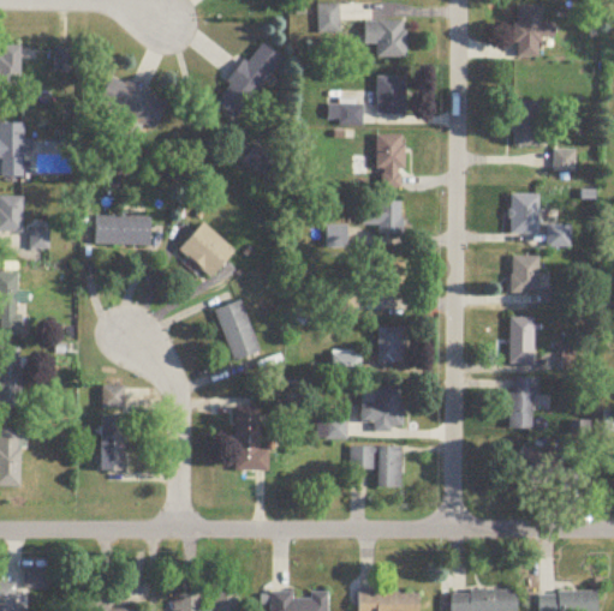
[(317,3),(317,31),(339,31),(339,3),(317,3)]
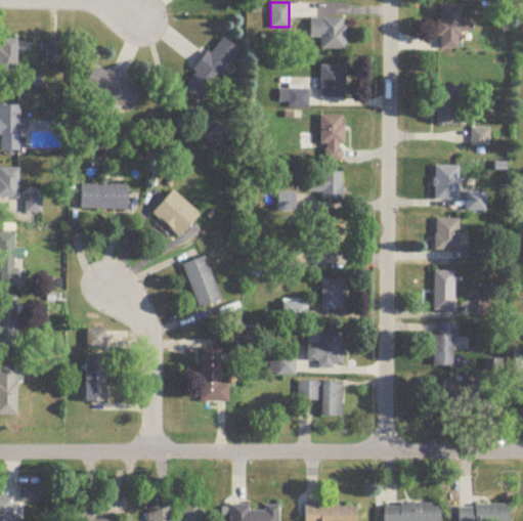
[(439,46),(462,46),(462,3),(439,3),(439,46)]
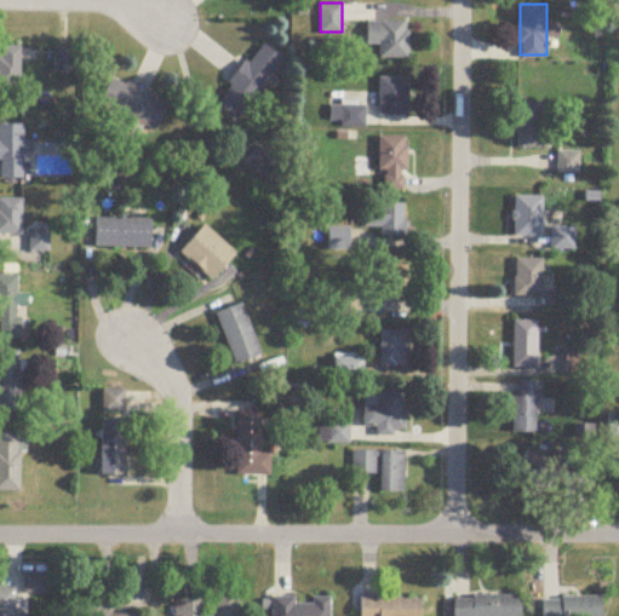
[(367,41),(379,41),(379,56),(408,56),(408,18),(367,18),(367,41)]
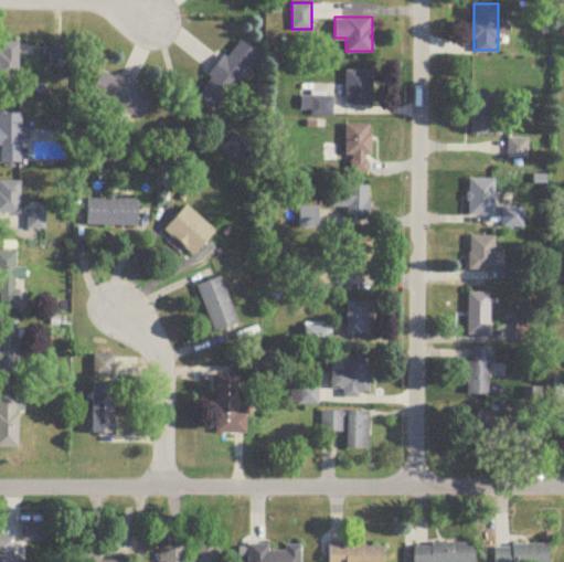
[(195,92),(216,108),(258,52),(236,36),(195,92)]
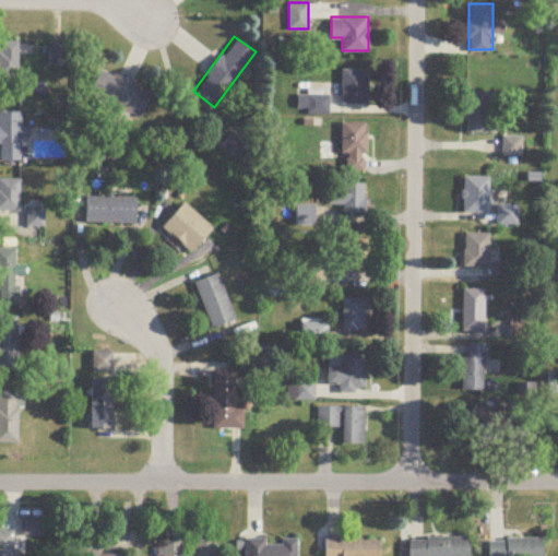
[(0,74),(20,75),(20,40),(0,39),(0,74)]
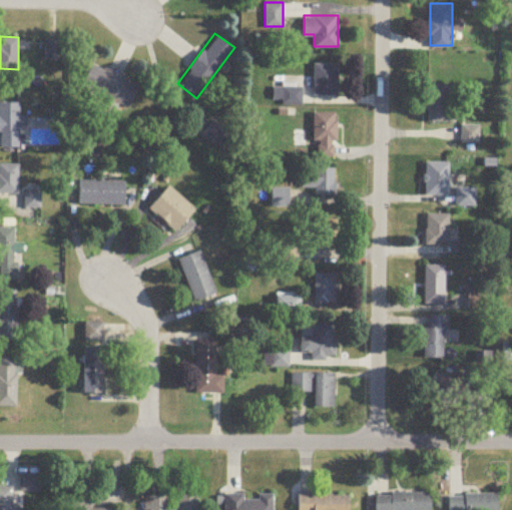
[(63,39),(46,39),(46,58),(63,58),(63,39)]
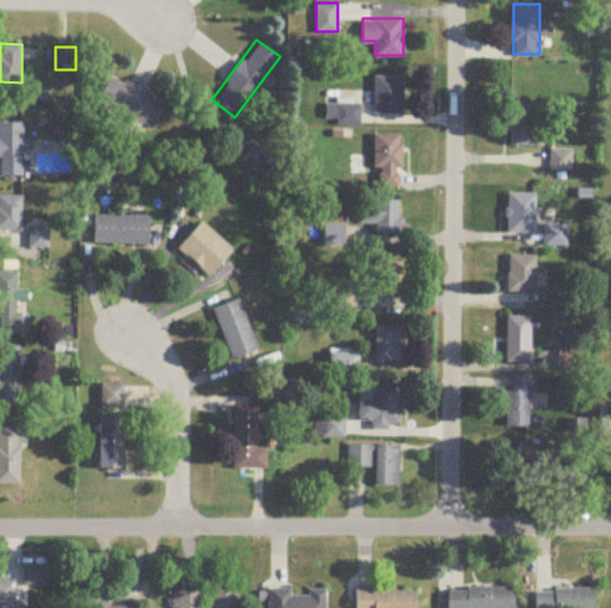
[(166,98),(109,74),(98,104),(156,127),(166,98)]
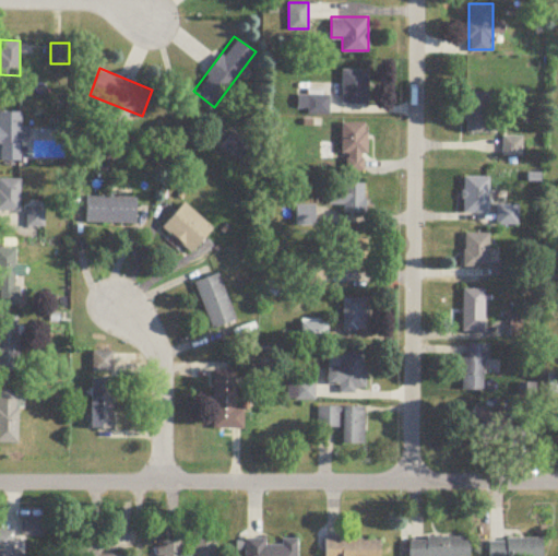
[(368,68),(343,68),(343,103),(368,103),(368,68)]
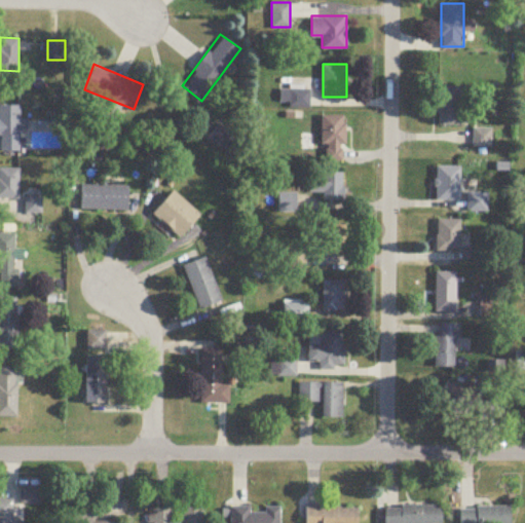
[(462,123),(462,85),(439,85),(439,123),(462,123)]
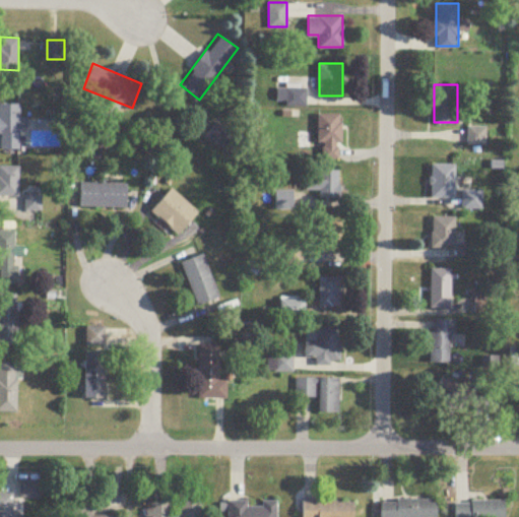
[(306,87),(286,87),(286,104),(306,104),(306,87)]
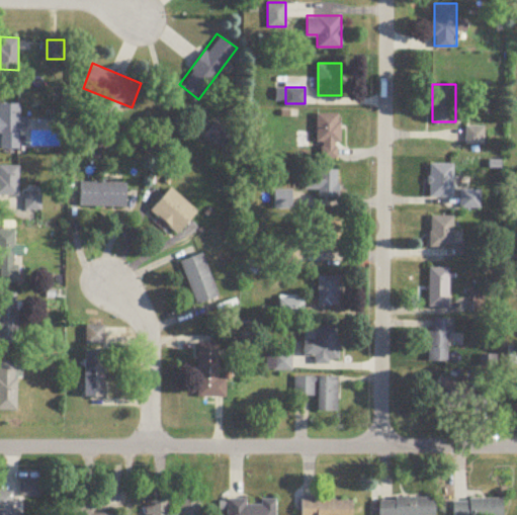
[(19,116),(20,102),(0,101),(0,147),(19,148),(20,125),(26,125),(26,116),(19,116)]
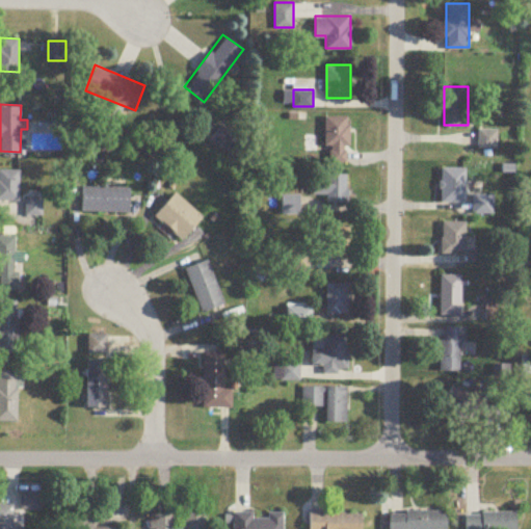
[(327,161),(349,161),(349,115),(327,115),(327,161)]
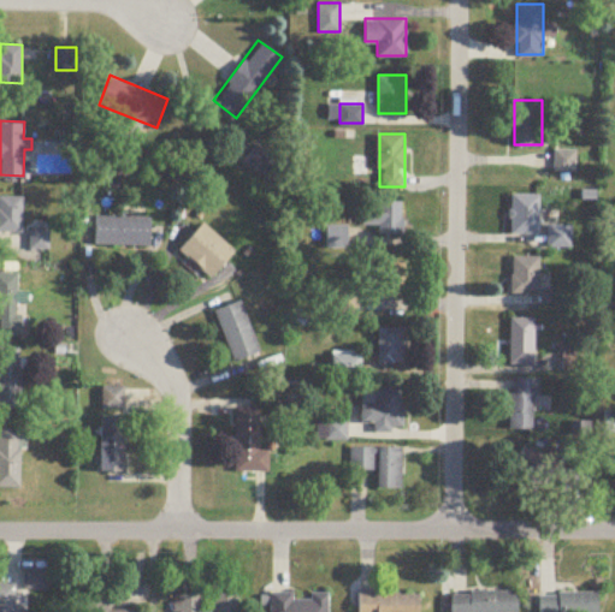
[(268,165),(270,150),(252,148),(250,158),(255,159),(255,164),(268,165)]
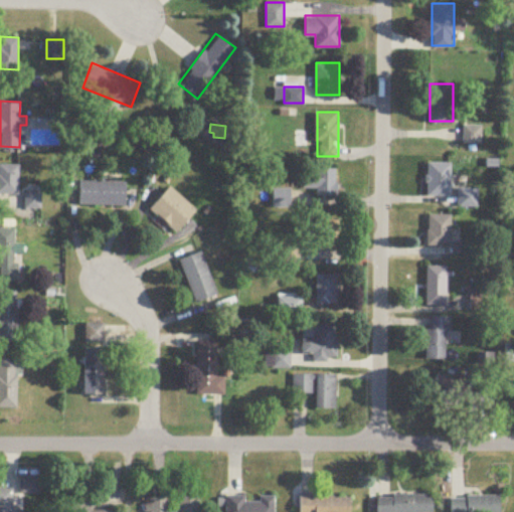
[(482,125),(464,125),(464,142),(482,142),(482,125)]
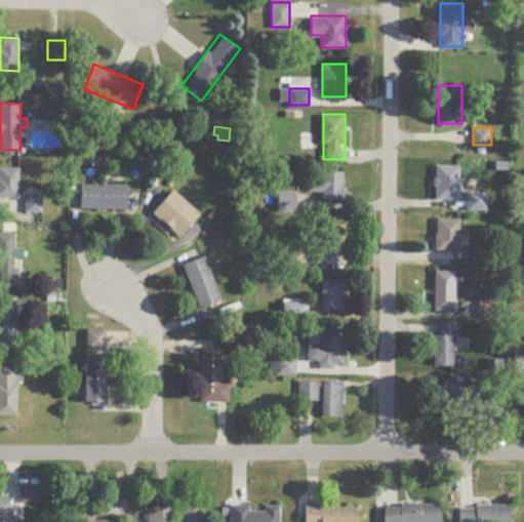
[(458,164),(436,164),(436,199),(458,199),(458,164)]
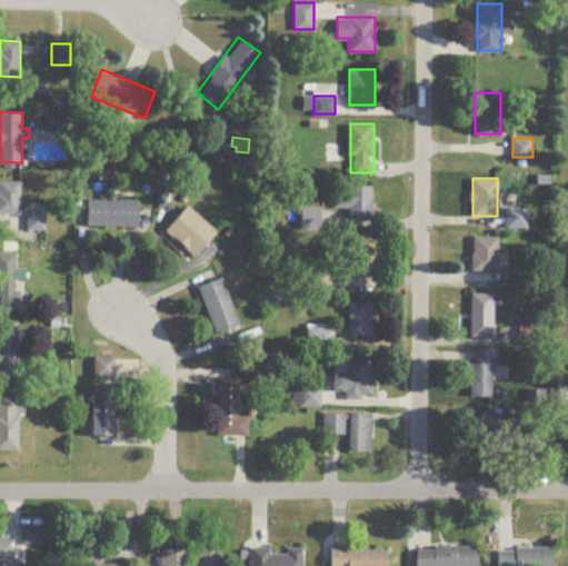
[(0,214),(20,215),(20,181),(0,180),(0,214)]
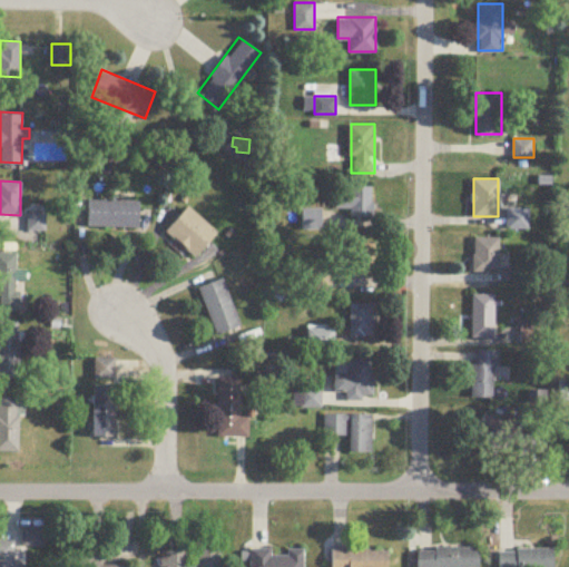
[(351,216),(373,216),(373,187),(336,187),(336,207),(351,207),(351,216)]
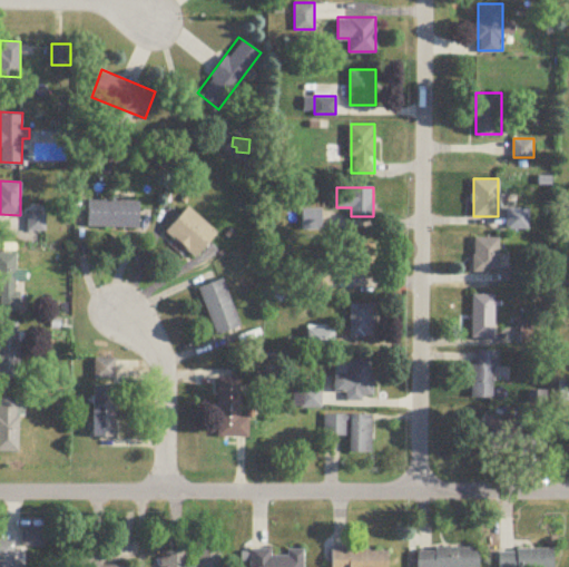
[(88,226),(139,226),(139,199),(88,199),(88,226)]
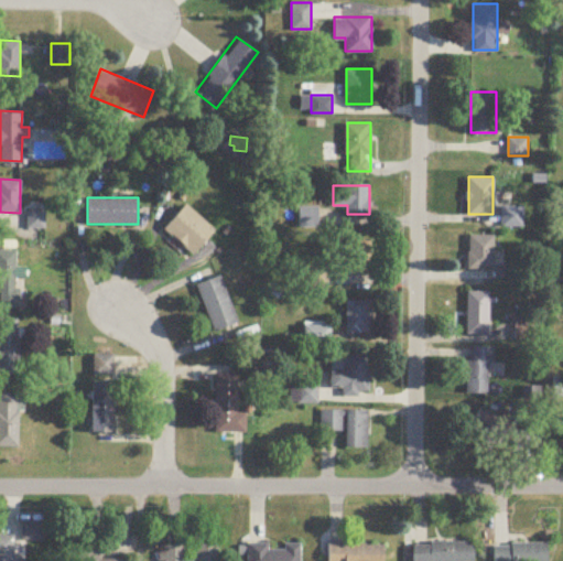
[(215,230),(187,203),(164,227),(192,254),(215,230)]
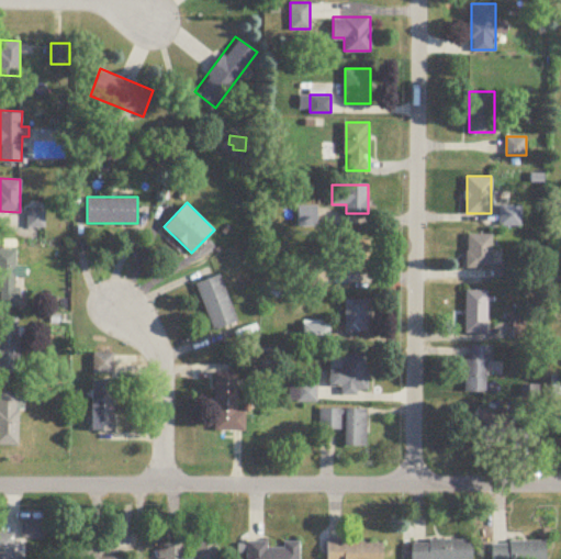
[(316,205),(300,205),(300,224),(316,224),(316,205)]
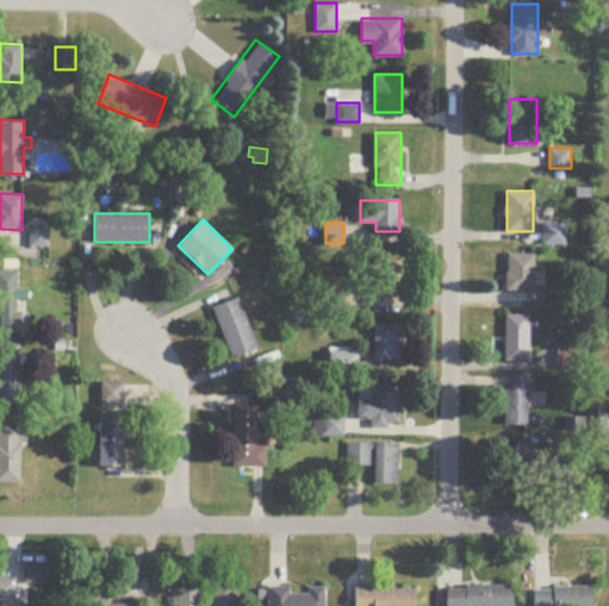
[(565,242),(565,223),(545,223),(545,242),(565,242)]
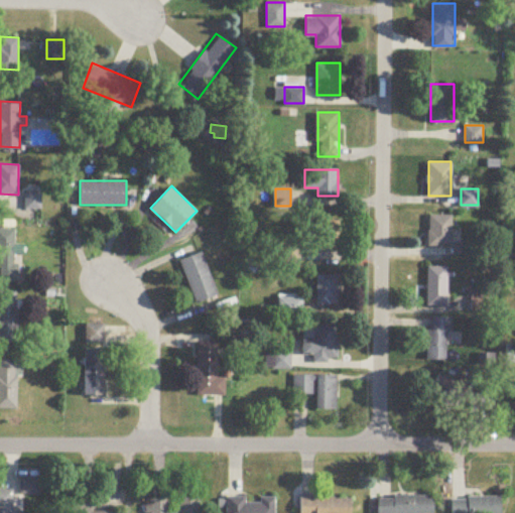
[(40,208),(40,194),(26,194),(26,208),(40,208)]
